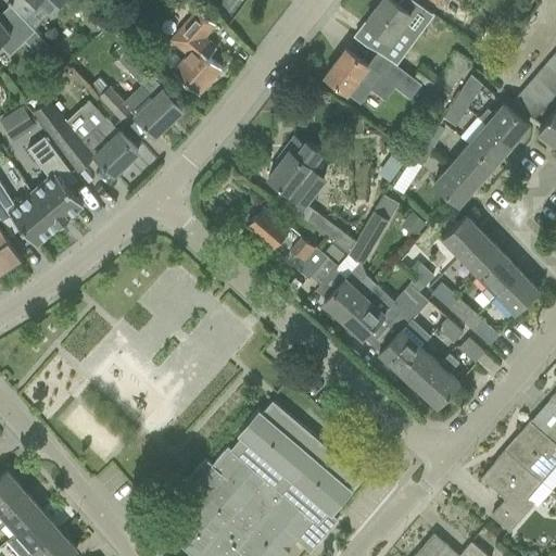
[(11,0),(24,13),(36,0),(50,13),(62,0),(11,0)]
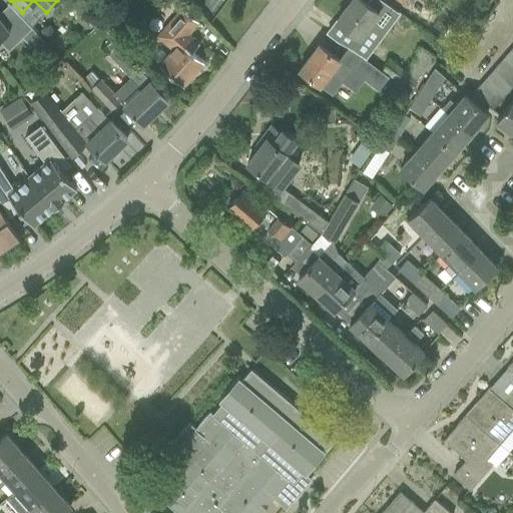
[(383,34),(398,13),(381,0),(369,0),(367,3),(363,0),(351,0),(337,20),(360,38),(370,24),(383,34)]
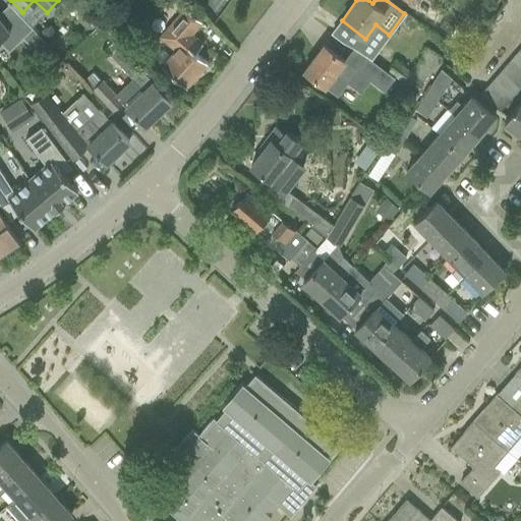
[(0,39),(9,49),(32,27),(10,4),(0,13),(0,39)]
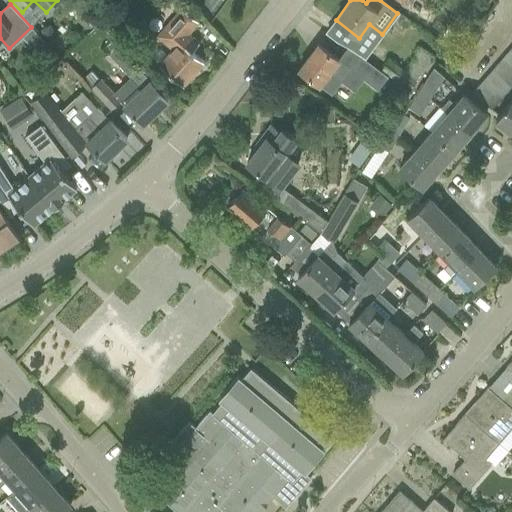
[(154,50),(149,56),(149,63),(154,68),(158,64),(168,72),(183,85),(204,61),(192,51),(199,43),(188,34),(199,21),(184,8),(181,6),(155,36),(171,50),(167,54),(162,50),(154,50)]
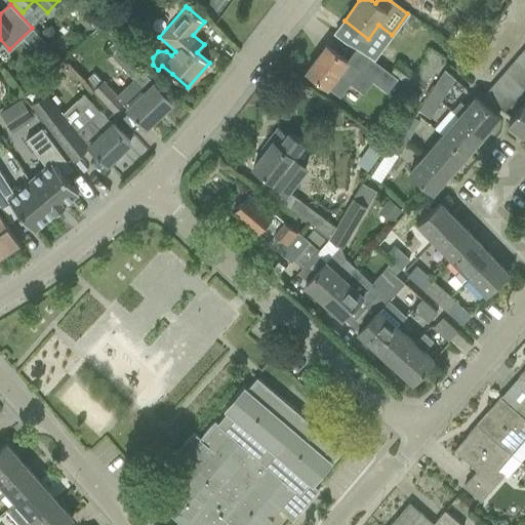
[(88,13),(79,23),(88,32),(97,22),(88,13)]
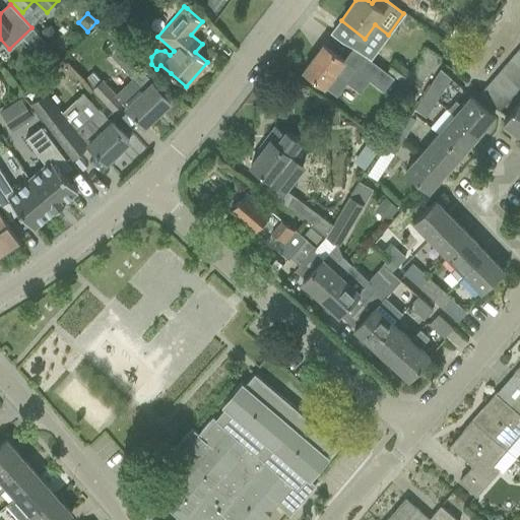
[(323,45),(304,70),(336,95),(346,82),(360,92),(369,80),(383,90),(393,76),(387,72),(367,56),(356,69),(341,59),(323,45)]
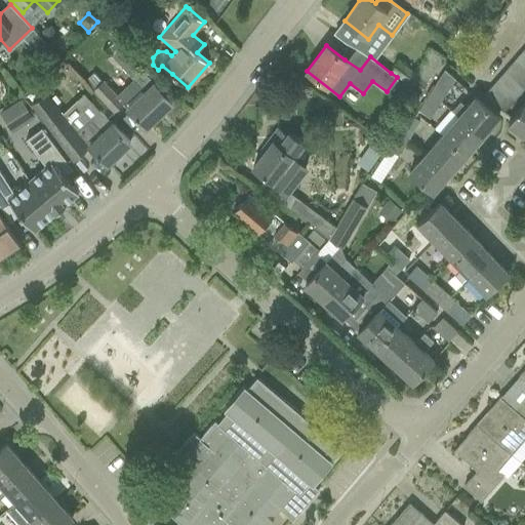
[(172,103),(140,69),(120,46),(111,55),(145,91),(127,108),(146,127),(172,103)]
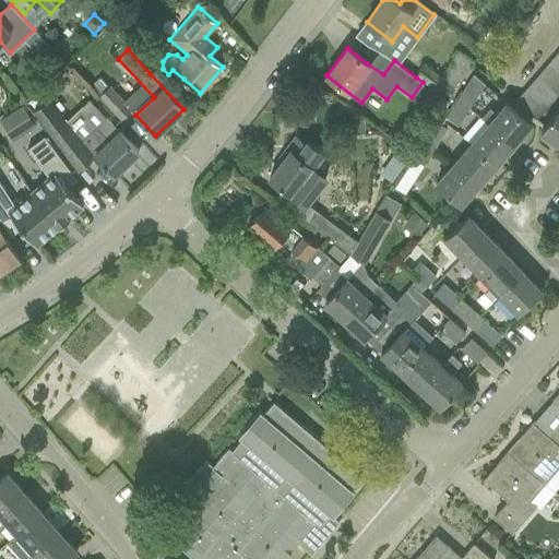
[(437,92),(437,93),(447,99),(471,61),(458,52),(441,76),(425,64),(416,76),(437,92)]
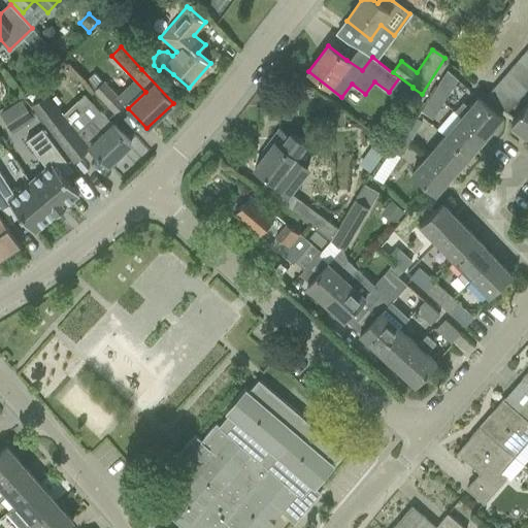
[(527,50),(517,60),(527,70),(527,50)]
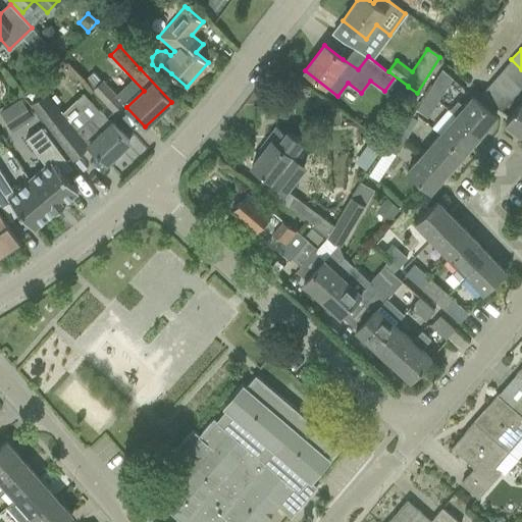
[(50,69),(62,59),(55,51),(43,61),(50,69)]
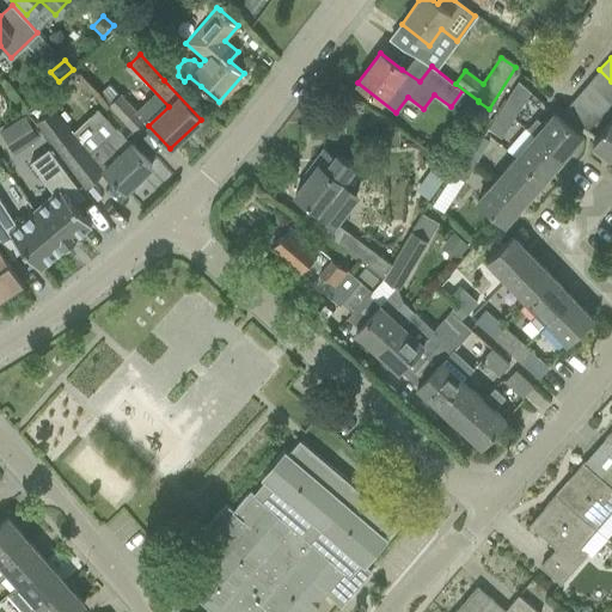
[(611,81),(599,69),(588,83),(610,103),(611,99),(611,81)]
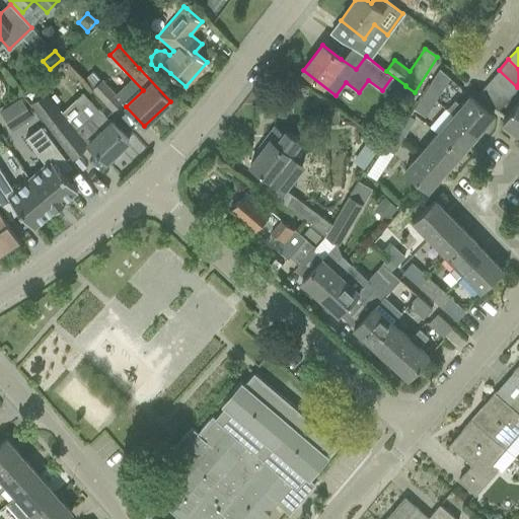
[(517,87),(499,70),(489,81),(507,98),(517,87)]
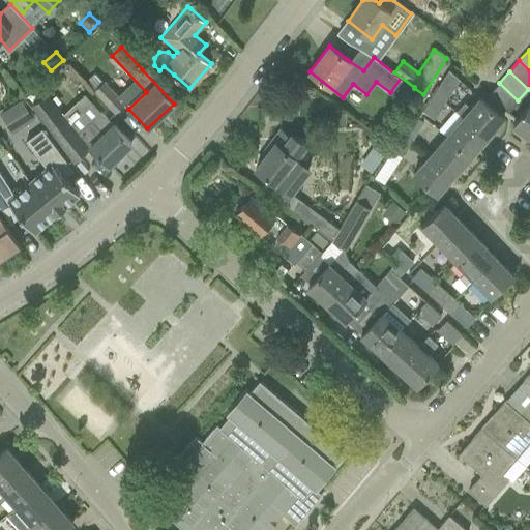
[(93,80),(87,85),(114,114),(125,104),(104,81),(99,86),(93,80)]
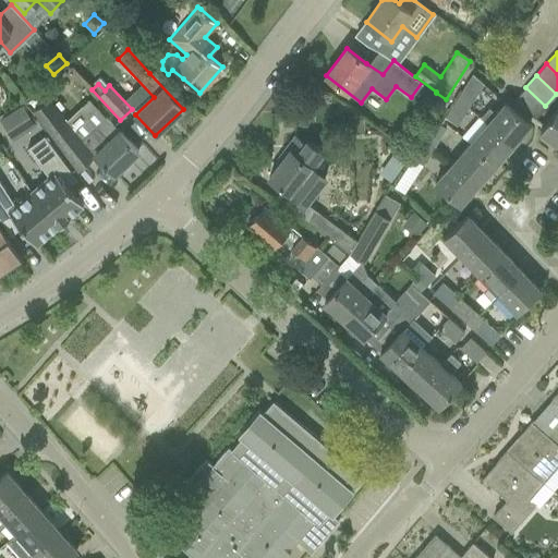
[(545,106),(525,87),(514,99),(535,117),(545,106)]
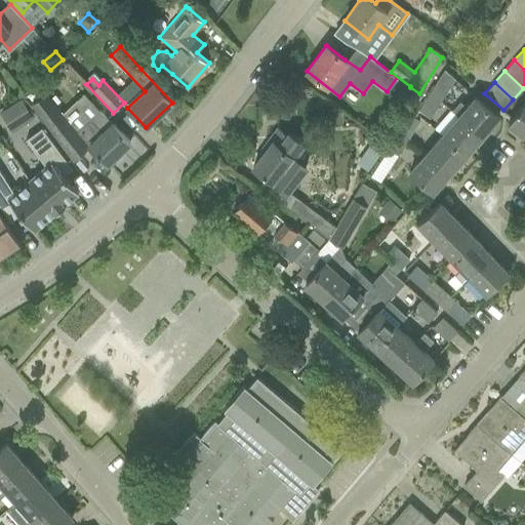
[(447,91),(435,84),(430,92),(441,101),(447,91)]
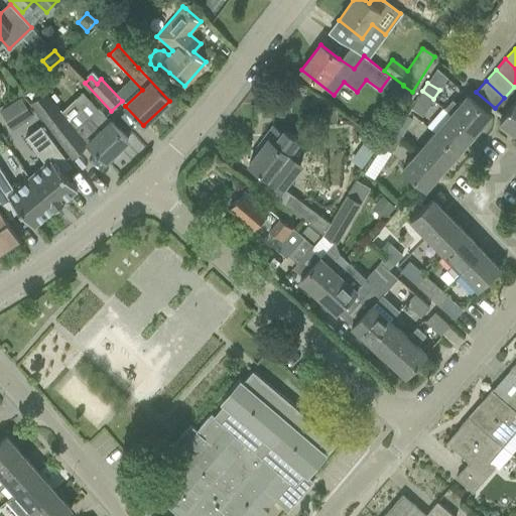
[(44,91),(30,103),(73,158),(88,143),(105,161),(107,159),(110,161),(117,154),(115,152),(128,139),(110,121),(98,108),(90,101),(82,92),(61,111),(44,91)]
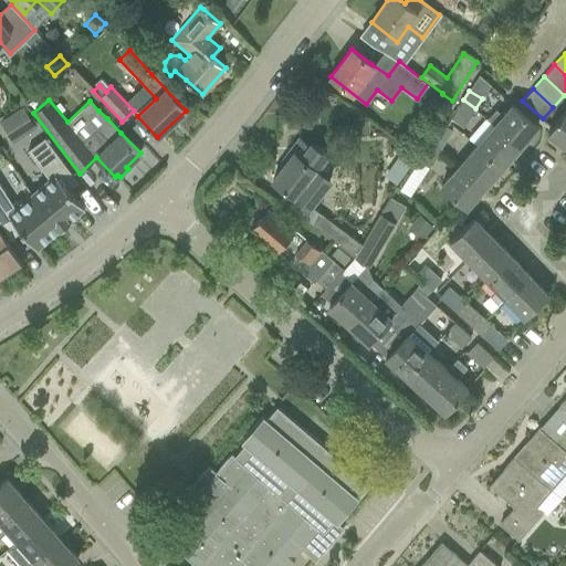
[(475,108),(463,100),(451,119),(463,127),(475,108)]
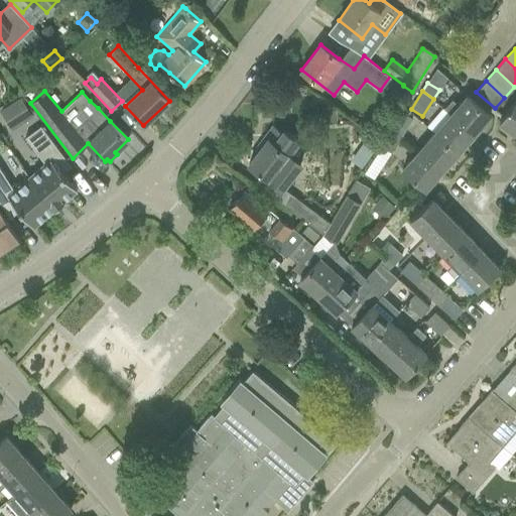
[(467,96),(459,105),(453,100),(444,109),(445,110),(474,134),(490,116),(467,96)]
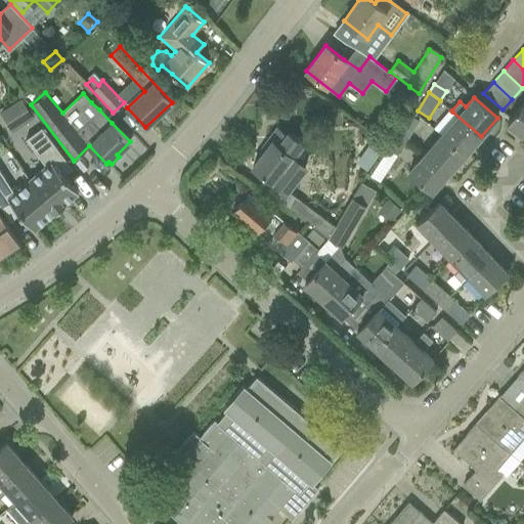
[(20,99),(5,110),(17,128),(33,119),(20,99)]
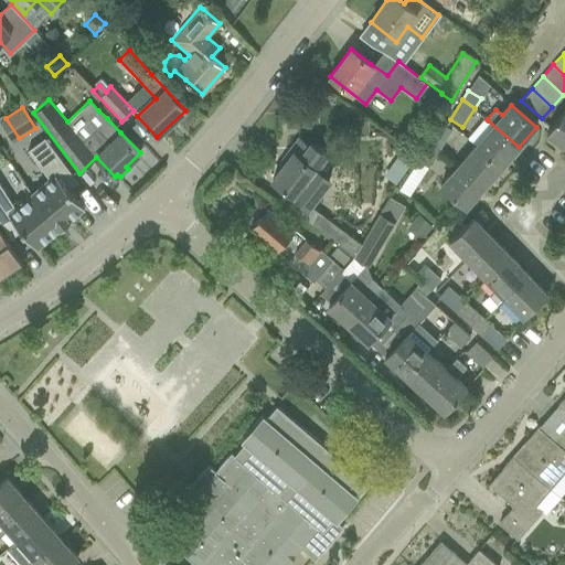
[(564,107),(546,132),(564,146),(564,107)]
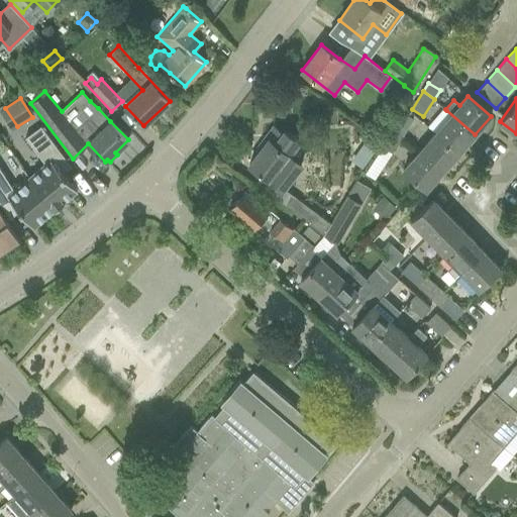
[(445,121),(435,133),(458,152),(475,134),(446,110),(440,117),(445,121)]
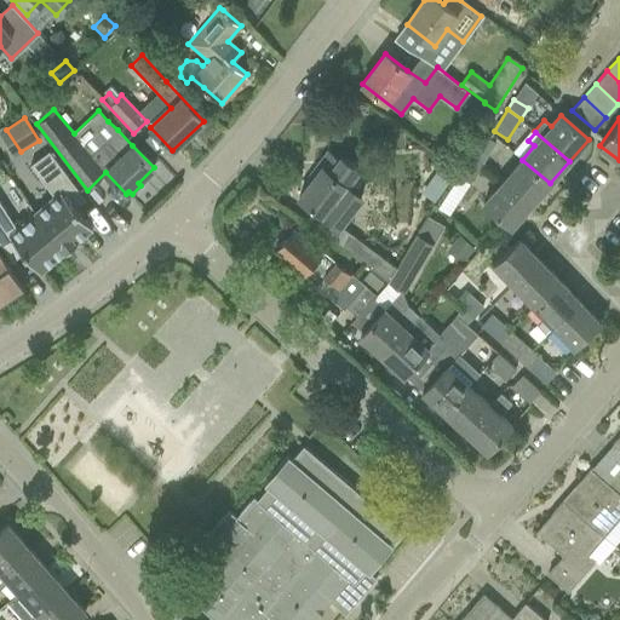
[(470,154),(483,164),(495,143),(483,135),(470,154)]
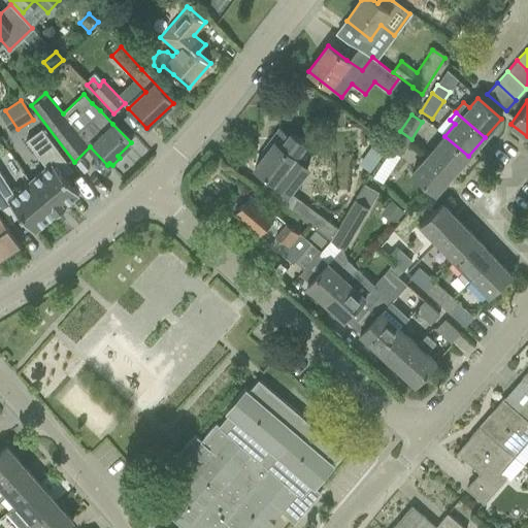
[(30,182),(58,215),(65,207),(64,206),(78,194),(64,177),(72,170),(41,128),(26,140),(46,167),(30,182)]
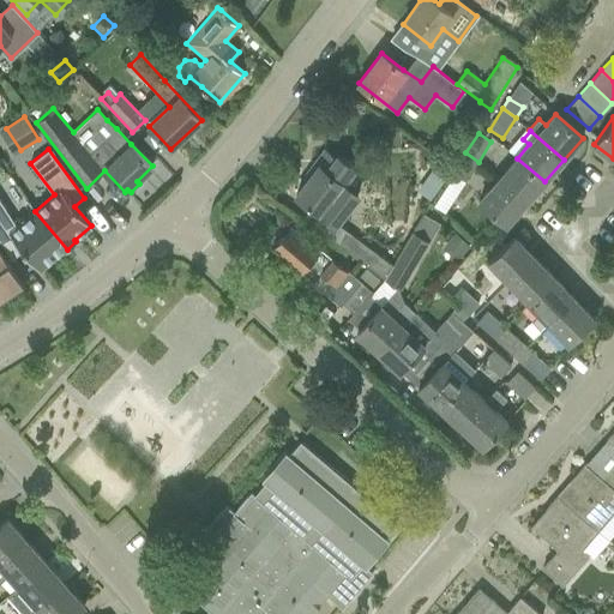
[(357,170),(355,168),(338,155),(336,158),(324,150),(312,166),(317,169),(296,196),(315,210),(336,224),(357,196),(345,186),(357,170)]
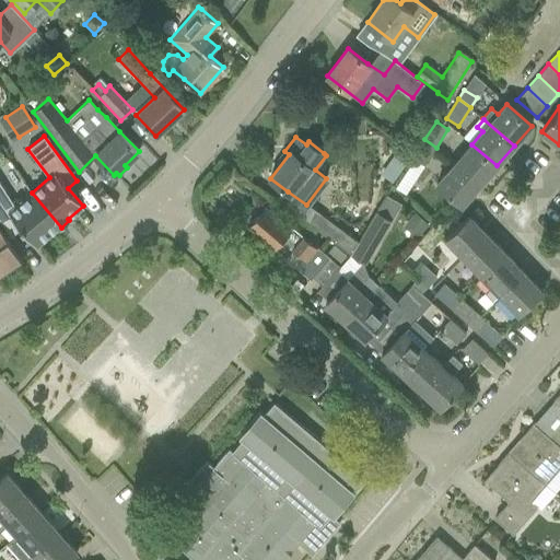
[(436,148),(424,139),(412,159),(424,167),(436,148)]
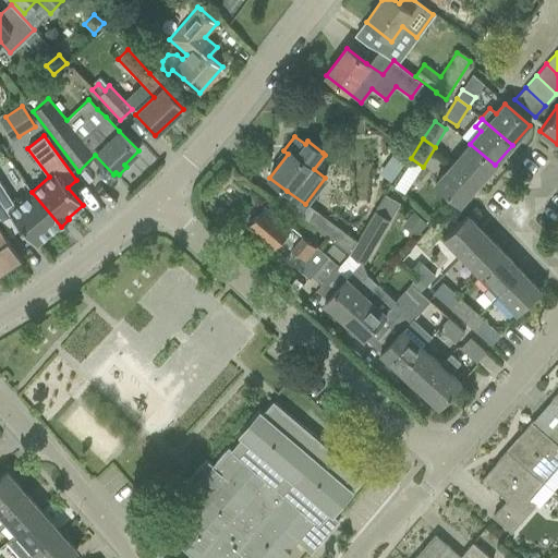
[(470,144),(453,162),(477,184),(495,165),(470,144)]
